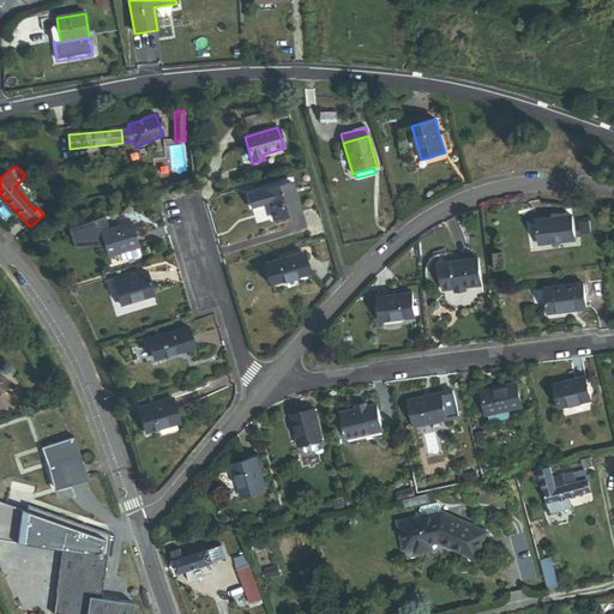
[(274,220),(300,211),(292,182),(247,194),(252,208),(269,203),(274,220)]
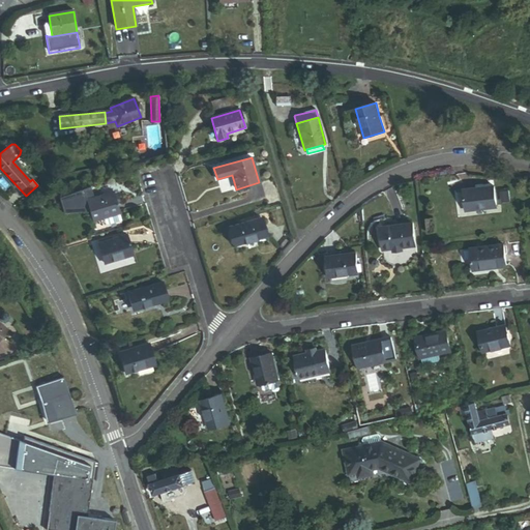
[(120,213),(114,192),(93,198),(90,187),(60,197),(65,213),(85,213),(90,211),(93,222),(104,218),(119,213),(120,213)]
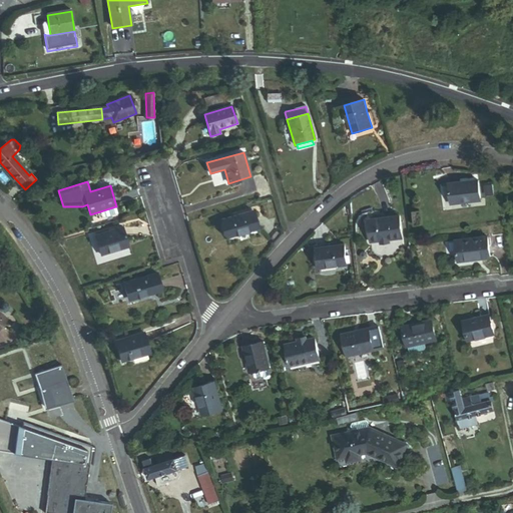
[(450,204),(479,201),(477,181),(448,184),(450,204)]
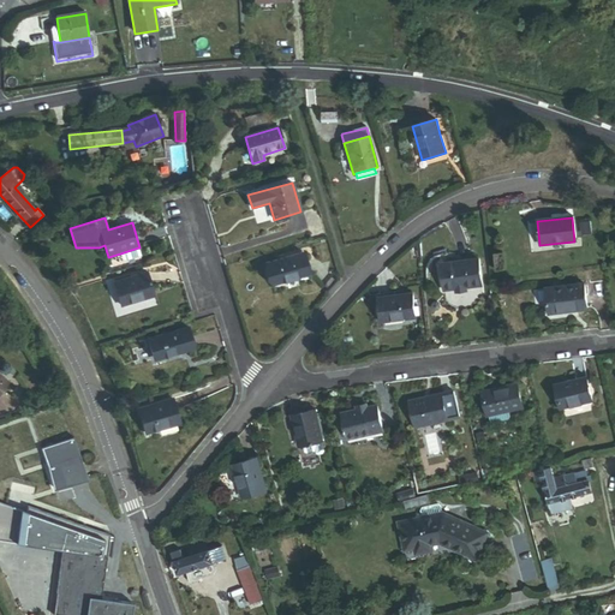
[(581,239),(591,238),(589,222),(580,224),(581,239)]
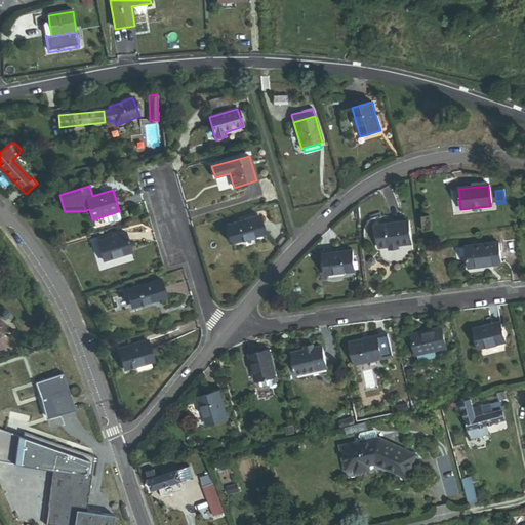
[(119,217),(118,211),(103,216),(105,221),(108,223),(118,219),(119,217)]
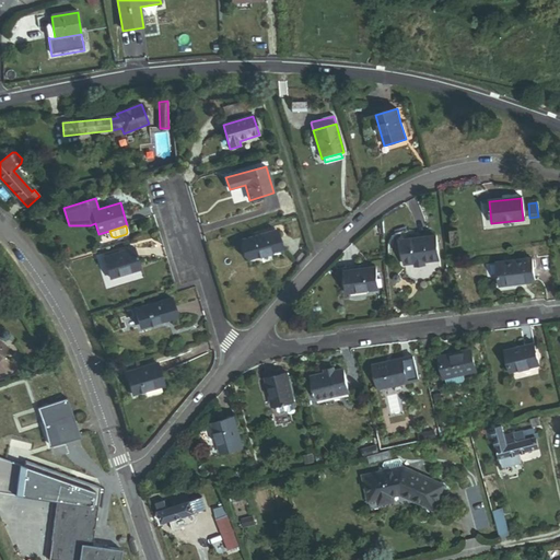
[(248,259),(281,249),(276,231),(243,241),(248,259)]
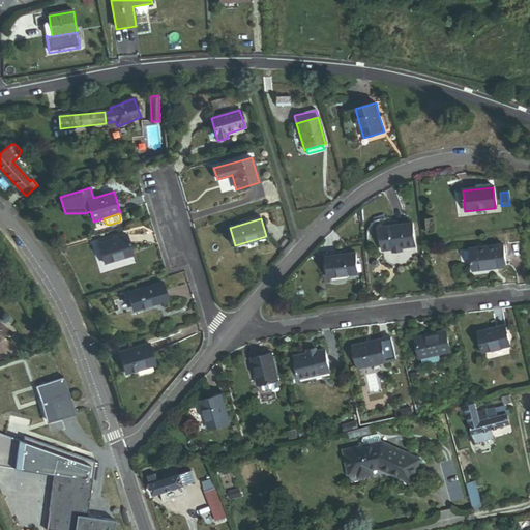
[(401,248),(415,246),(413,224),(380,228),(383,251),(392,249),(401,248)]
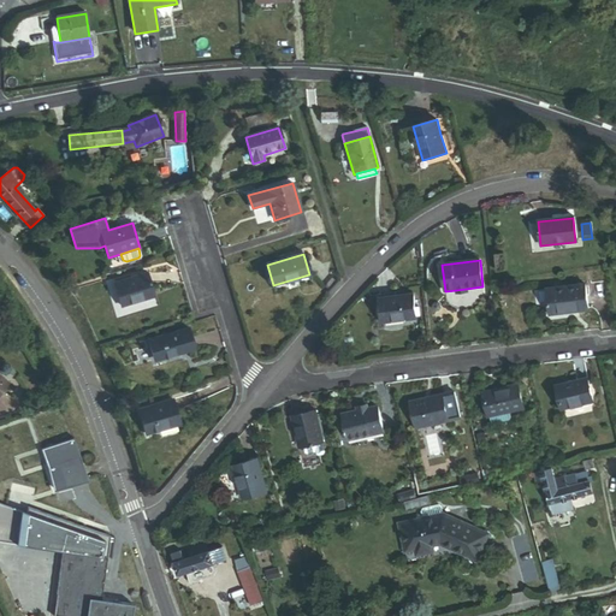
[(122,307),(153,297),(147,274),(114,284),(122,307)]
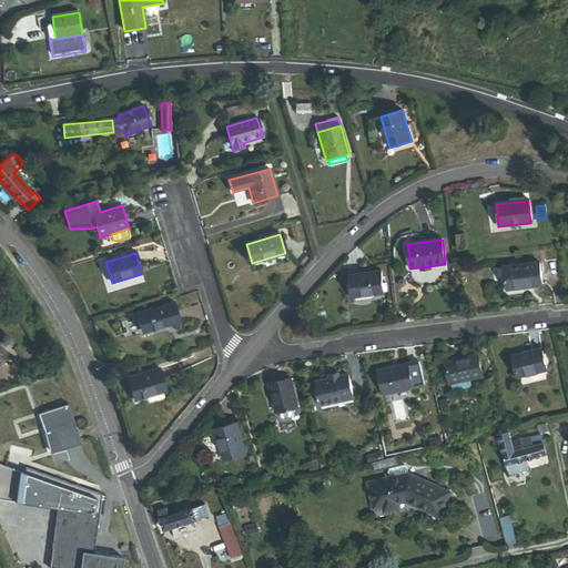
[(507,290),(543,285),(540,263),(504,267),(507,290)]
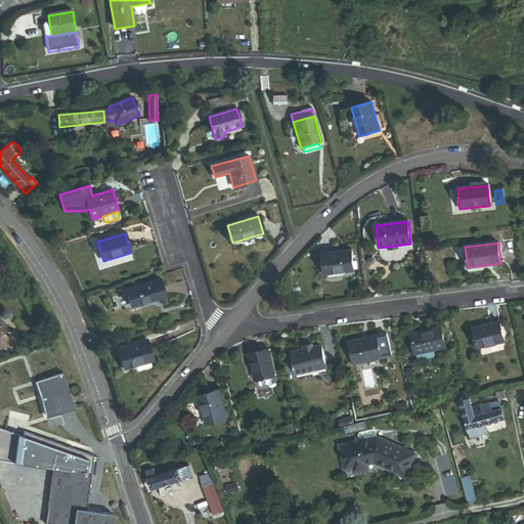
[(325,278),(354,275),(351,251),(322,254),(325,278)]
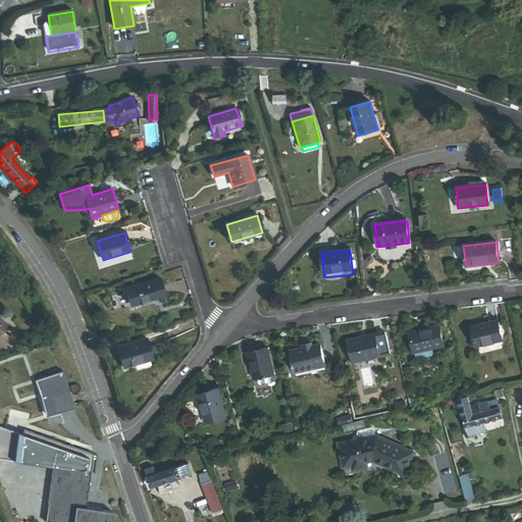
[(132,306),(164,297),(159,278),(126,288),(132,306)]
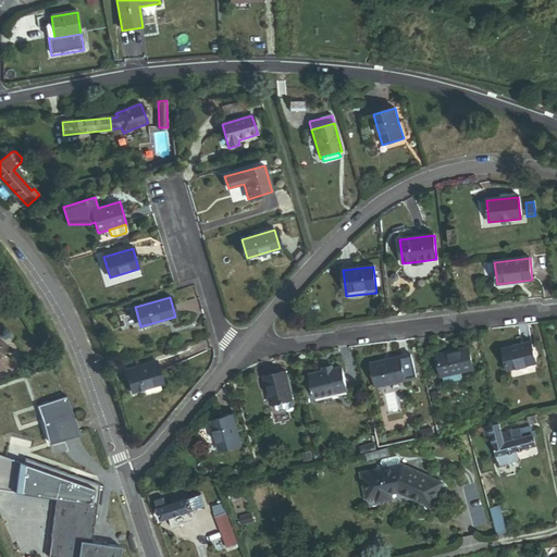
[(508,370),(536,363),(532,343),(503,349),(508,370)]
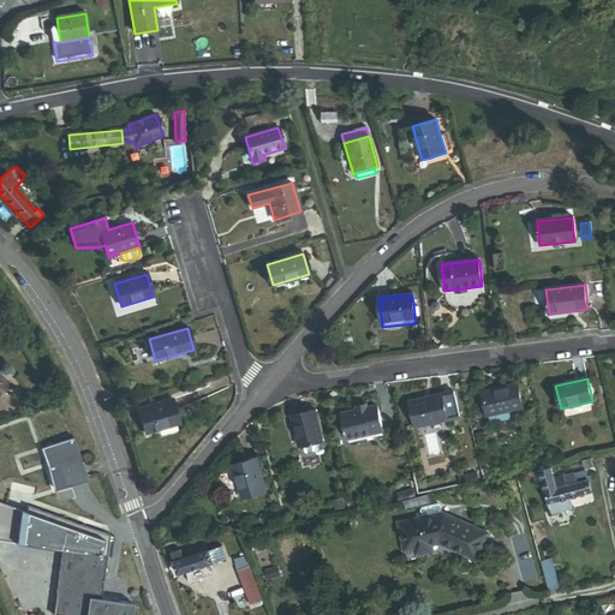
[(488,416),(523,408),(518,384),(483,393),(488,416)]
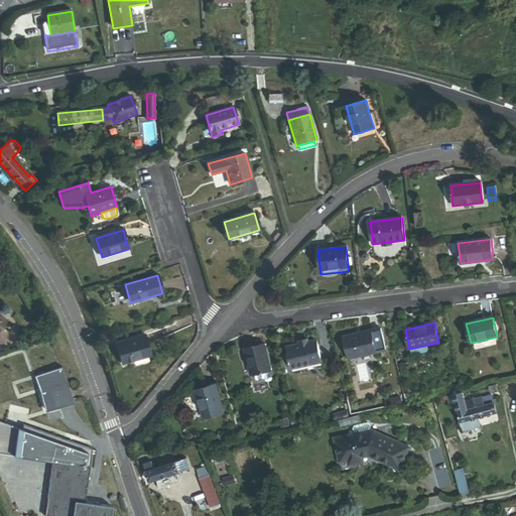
[(361,335),(345,339),(349,360),(386,352),(382,331),(372,333),(372,332),(361,334),(361,335)]
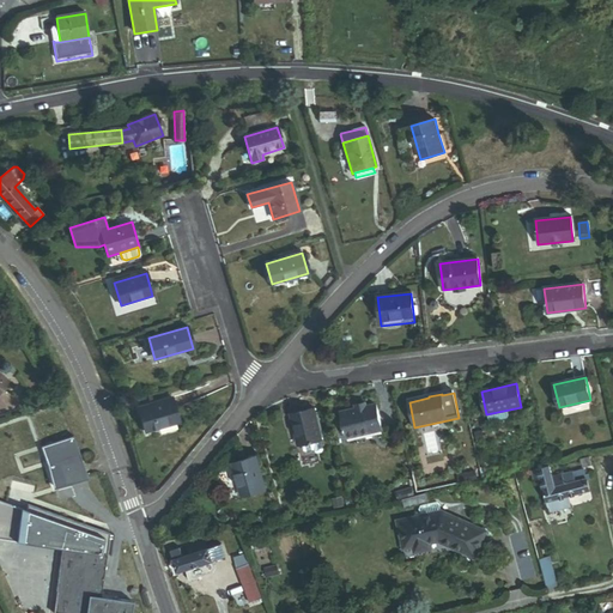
[(149,432),(182,422),(175,398),(141,407),(149,432)]
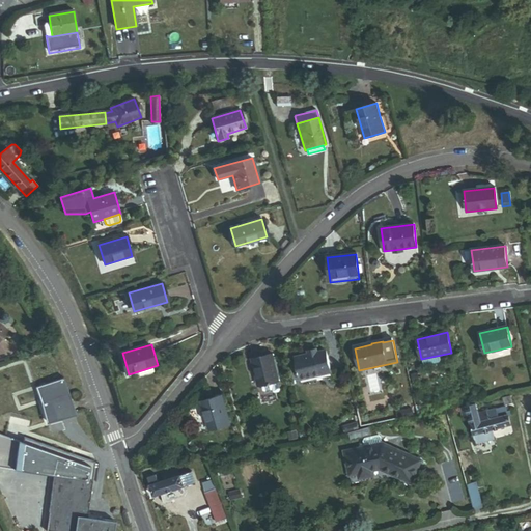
[(301,380),(331,372),(326,351),(317,354),(310,355),(296,358),(301,380)]
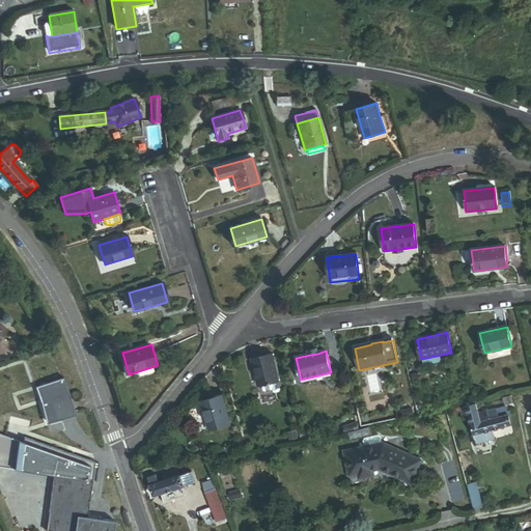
[(259,386),(279,382),(273,355),(252,359),(254,371),(256,370),(259,386)]
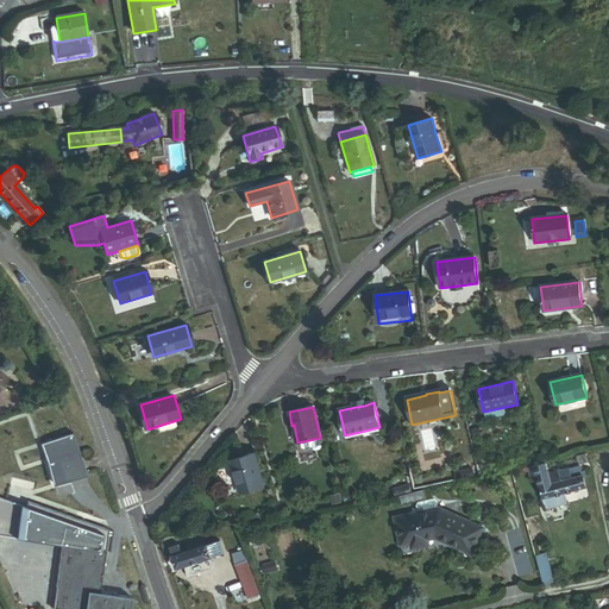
[(55,485),(87,473),(77,447),(62,453),(64,458),(48,464),(55,485)]
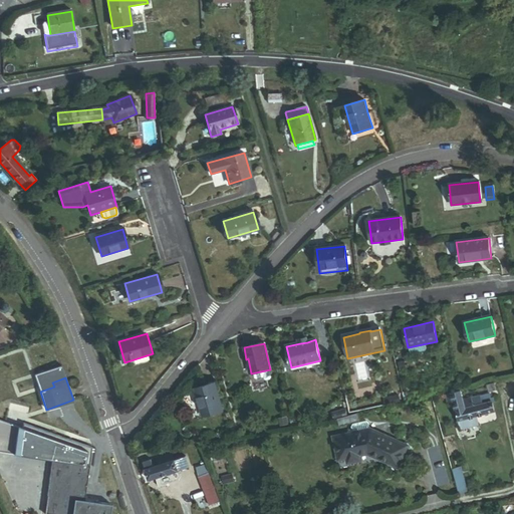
[(489,392),(496,390),(495,382),(487,384),(489,392)]
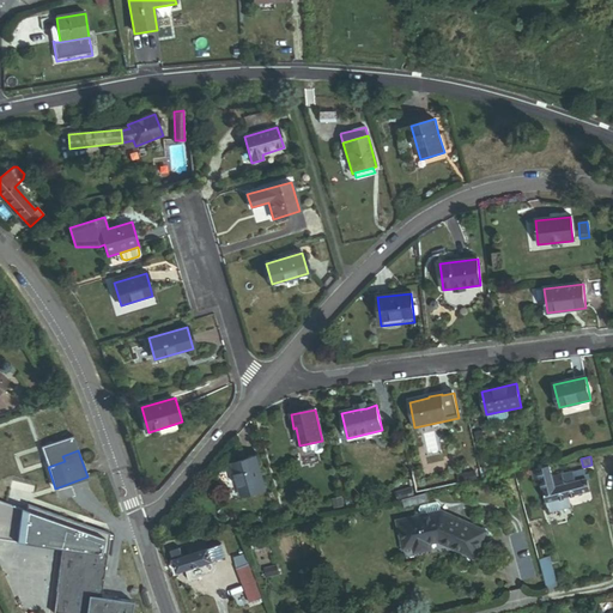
[(242,497),(265,491),(256,457),(234,463),(242,497)]
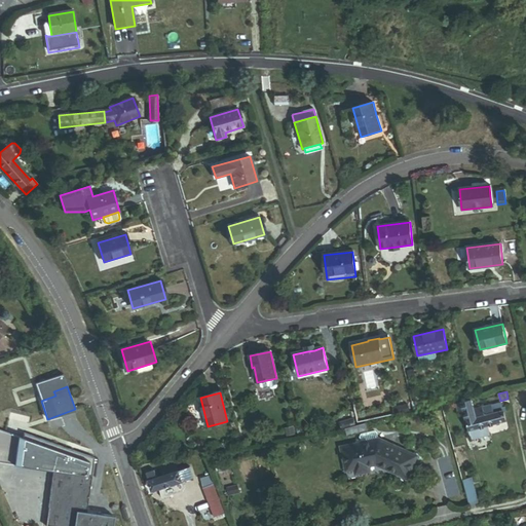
[(488,427),(483,407),(475,409),(472,400),(457,404),(459,413),(464,412),(473,441),(490,436),(488,427)]
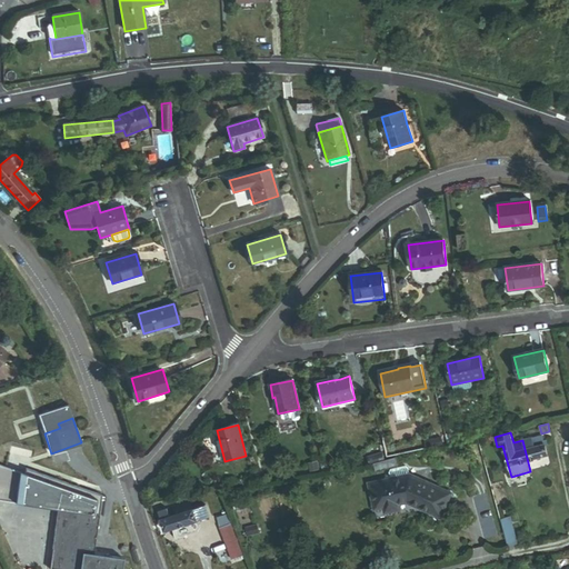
[(522,440),(528,462),(548,457),(545,447),(548,447),(546,440),(543,441),(542,436),(532,438),(522,440)]
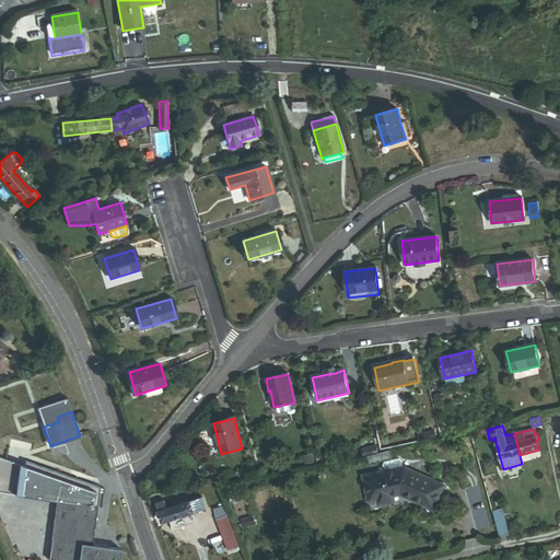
[(428,432),(429,440),(438,438),(435,431),(428,432)]
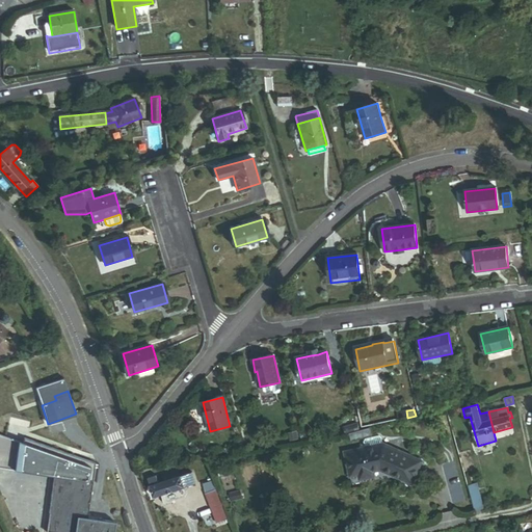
[(399,413),(401,420),(407,418),(406,410),(399,413)]
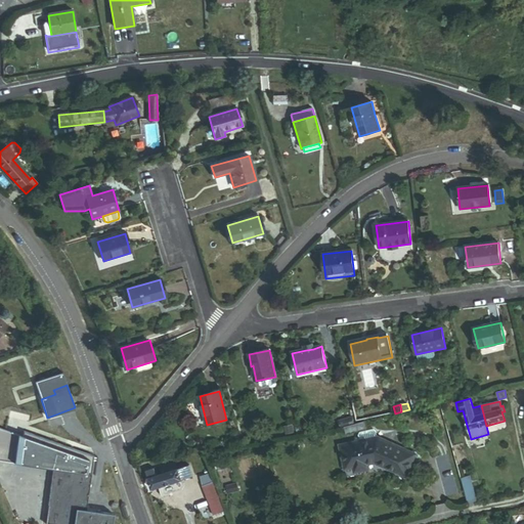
[(343,426),(345,432),(364,428),(362,422),(343,426)]
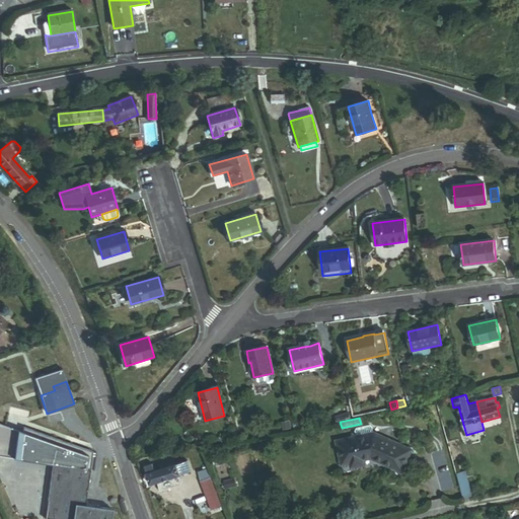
[(355,431),(356,437),(372,433),(371,427),(369,425),(356,428),(355,431)]
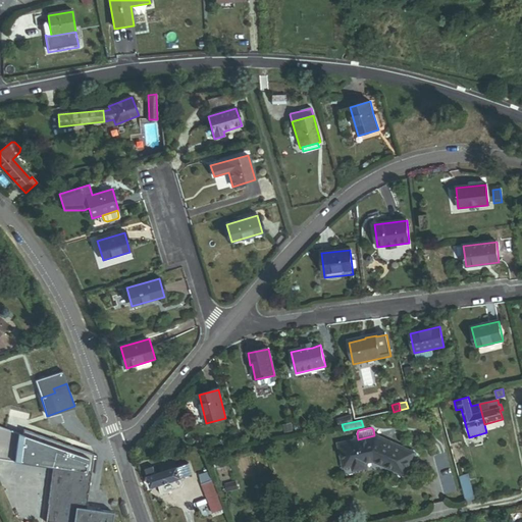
[(374,460),(404,473),(414,453),(375,435),(374,435),(358,439),(338,444),(344,466),(352,464),(353,469),(366,467),(365,462),(374,460)]
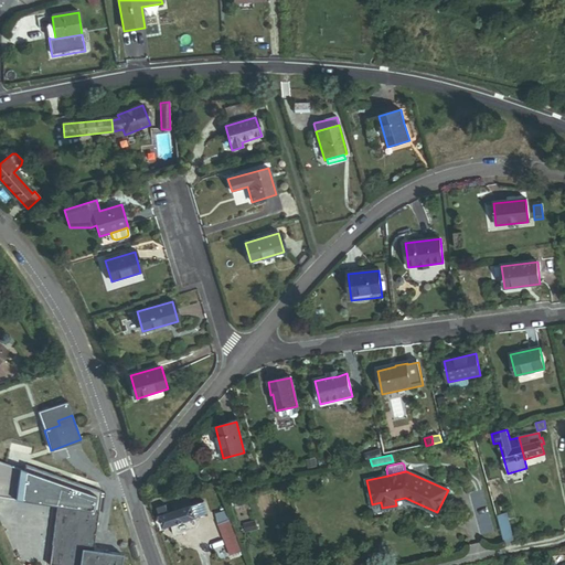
[(46,501),(72,505),(74,488),(49,483),(46,501)]
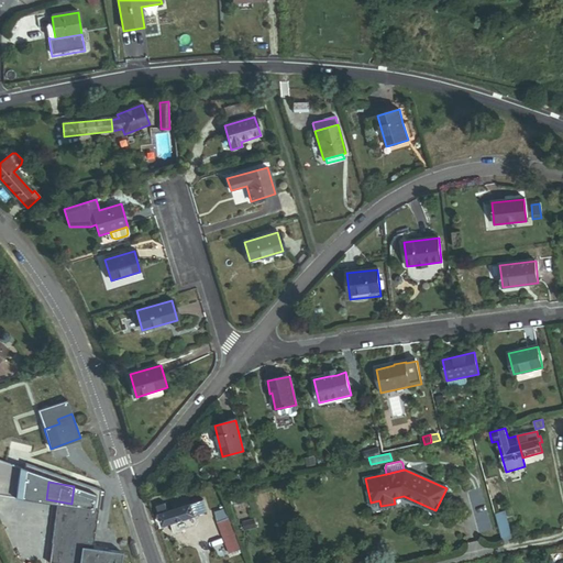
[(165,498),(156,501),(163,523),(208,510),(203,495),(167,505),(165,498)]
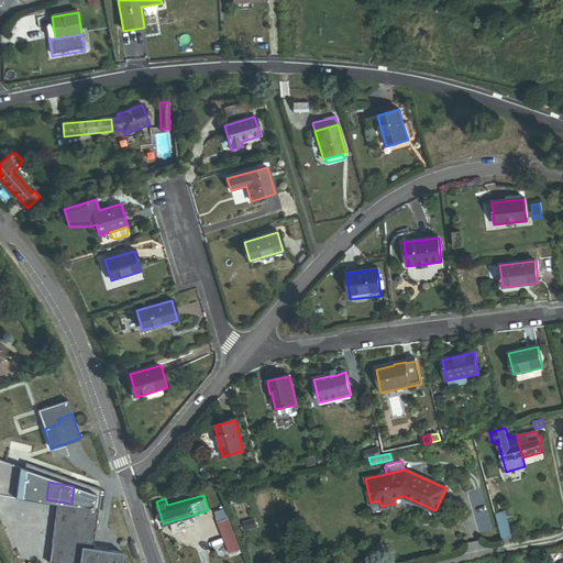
[(50,562),(120,562),(121,553),(92,549),(98,509),(58,503),(50,562)]
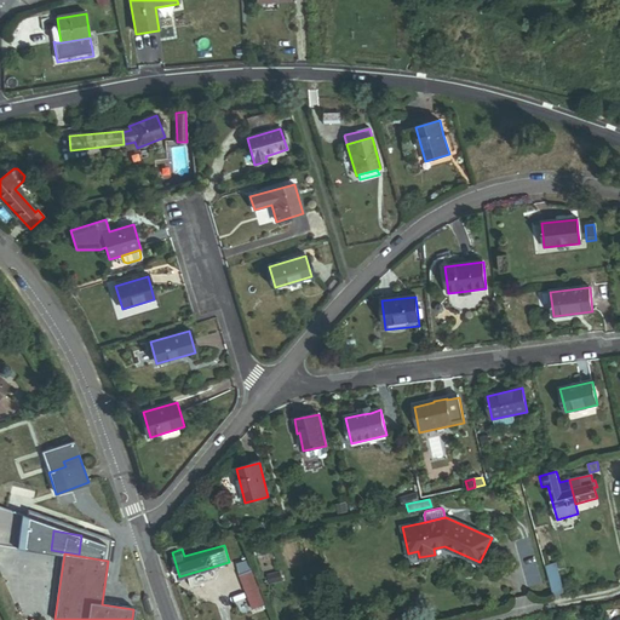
[(240,572),(252,608),(268,602),(256,567),(240,572)]
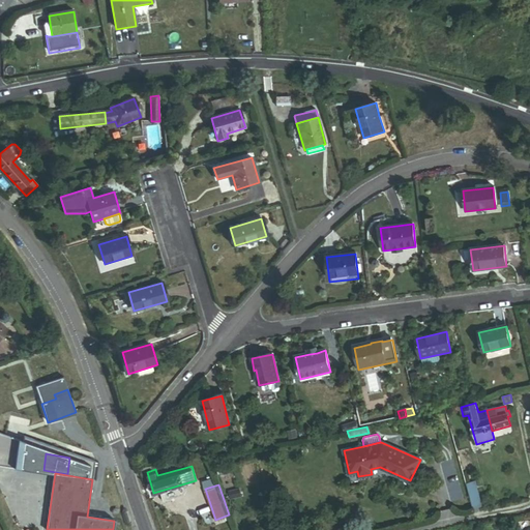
[(231,500),(241,497),(239,490),(229,492),(231,500)]
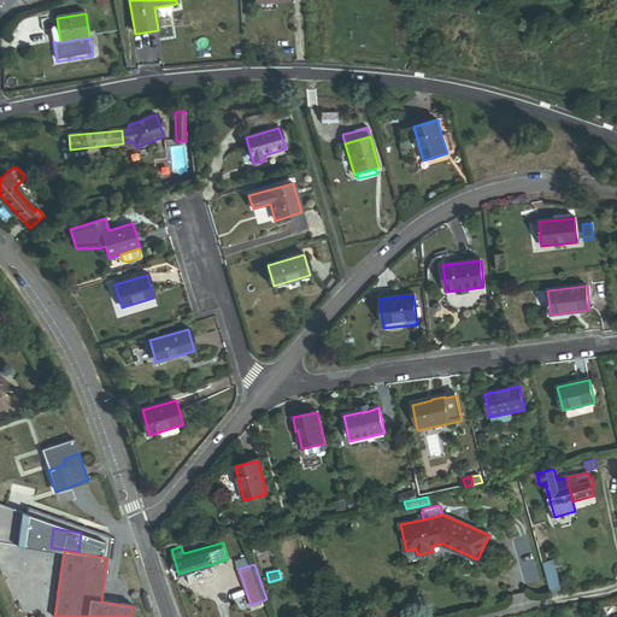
[(551,595),(560,593),(556,574),(546,576),(551,595)]
